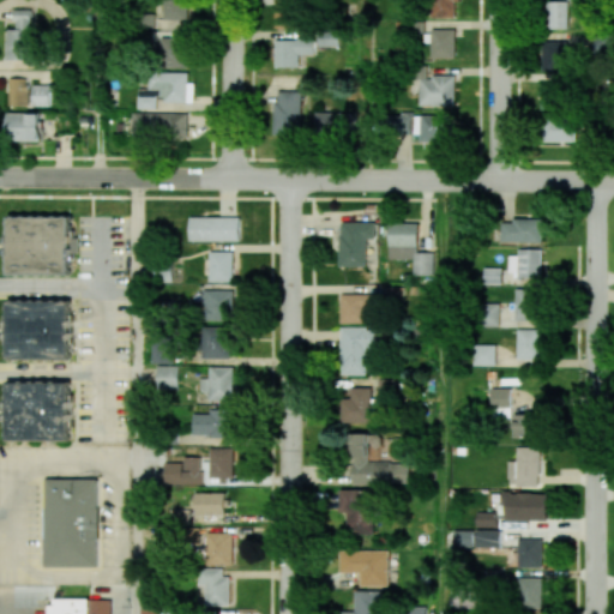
[(187,0),(174,0),(164,0),(164,20),(188,19),(187,0)]
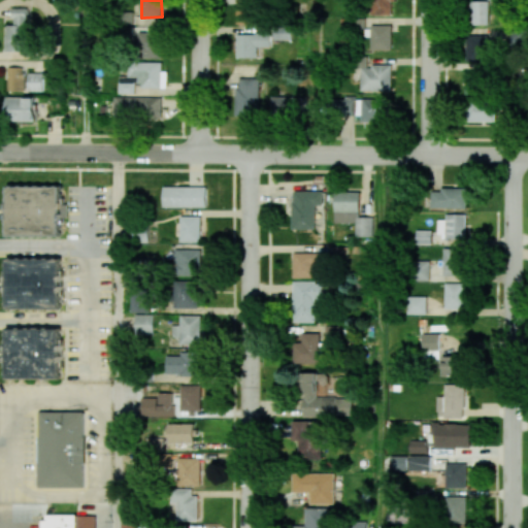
[(236,25),(254,25),(253,0),(243,0),(236,0),(236,25)]
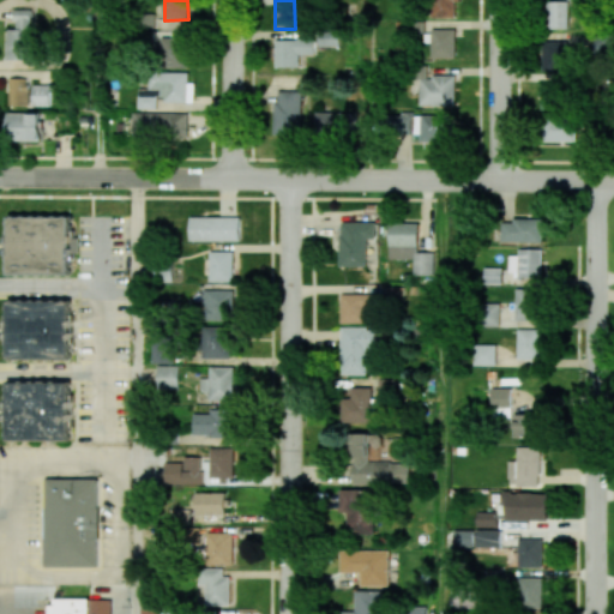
[(456,18),(456,0),(429,0),(429,17),(456,18)]
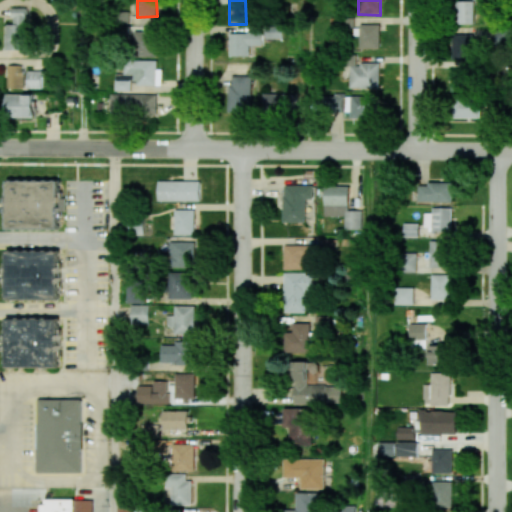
[(474,1),(457,1),(457,24),(474,24),(474,1)]
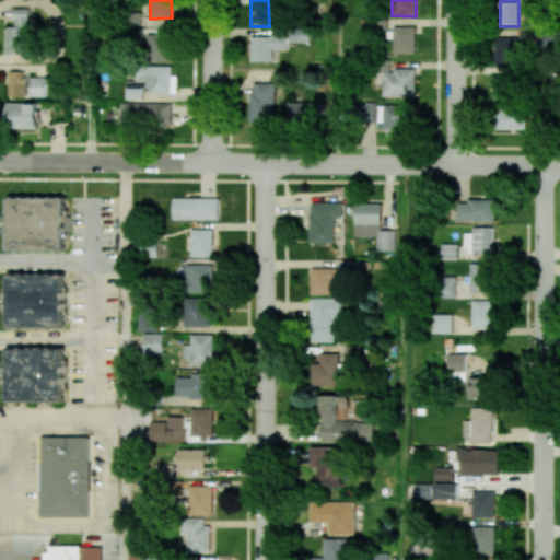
[(28,9),(13,8),(13,26),(7,26),(6,54),(28,54),(28,9)]
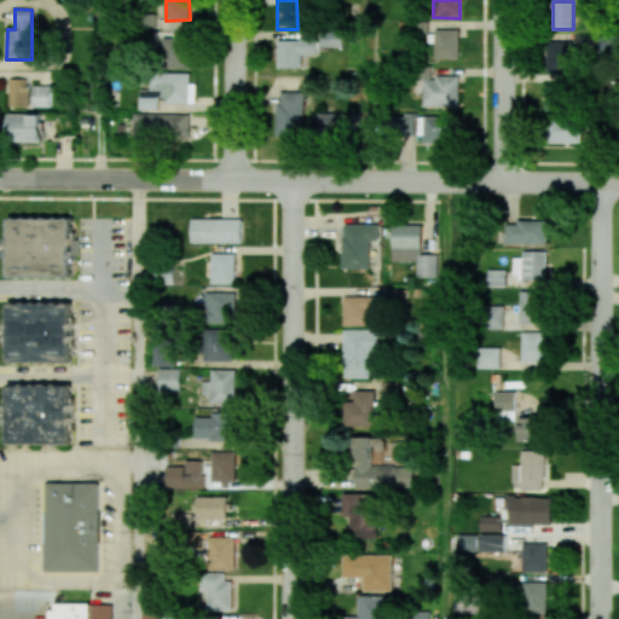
[(458,59),(460,29),(437,29),(435,58),(458,59)]
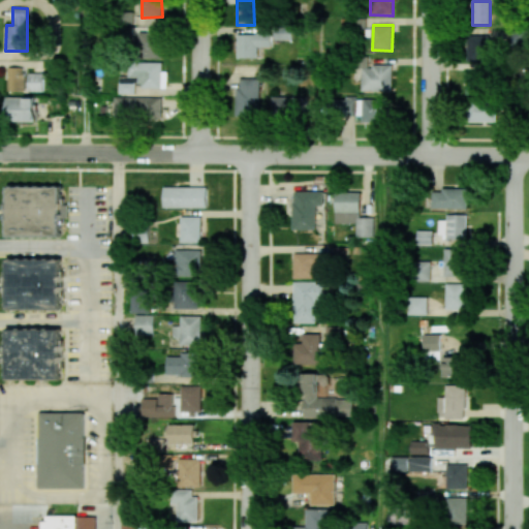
[(290,40),(291,29),(274,29),(274,39),(290,40)]
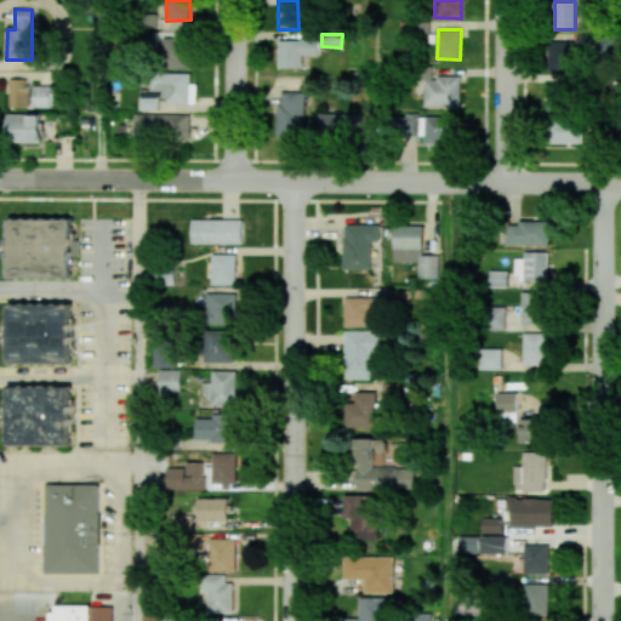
[(191,40),(159,38),(155,64),(187,68),(191,40)]
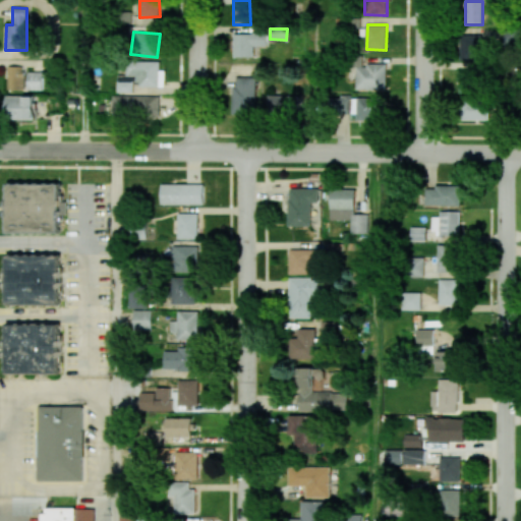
[(234,57),(253,56),(253,46),(267,46),(266,33),(233,34),(234,57)]
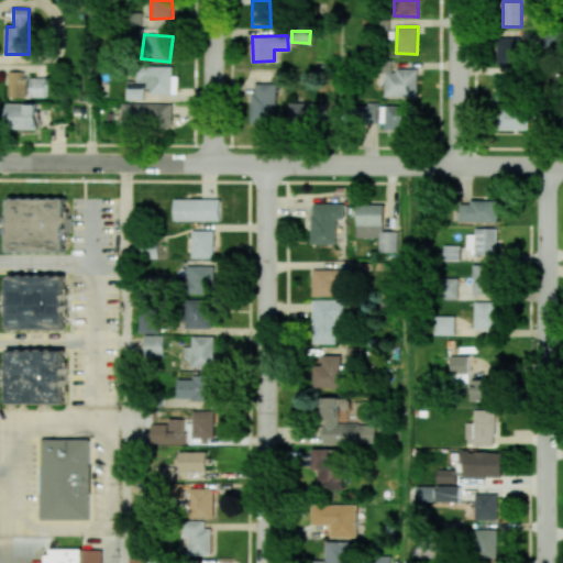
[(497,65),(520,65),(520,37),(497,37),(497,65)]
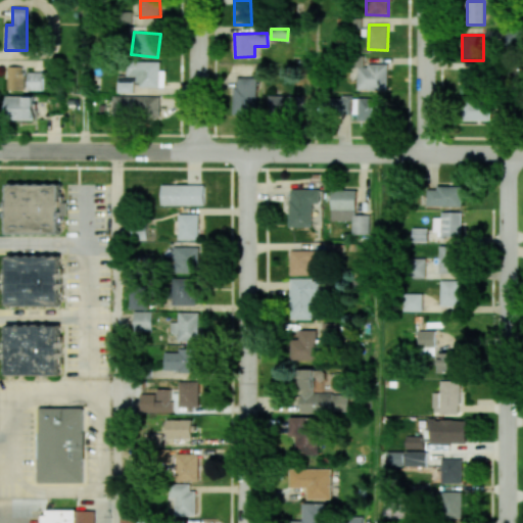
[(165,87),(165,69),(160,69),(160,61),(130,62),(131,75),(119,75),(119,92),(138,92),(137,87),(165,87)]
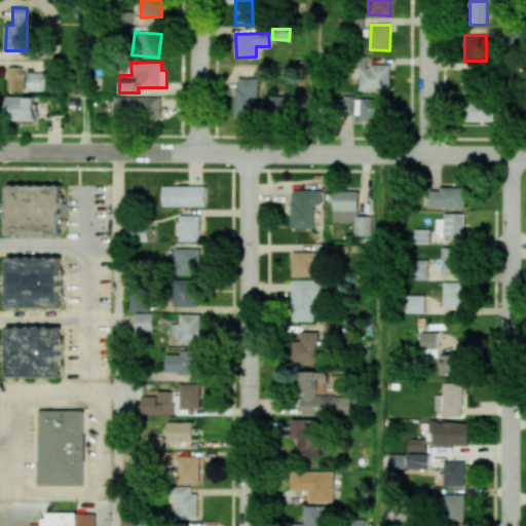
[(360,89),(390,90),(390,66),(361,65),(360,89)]
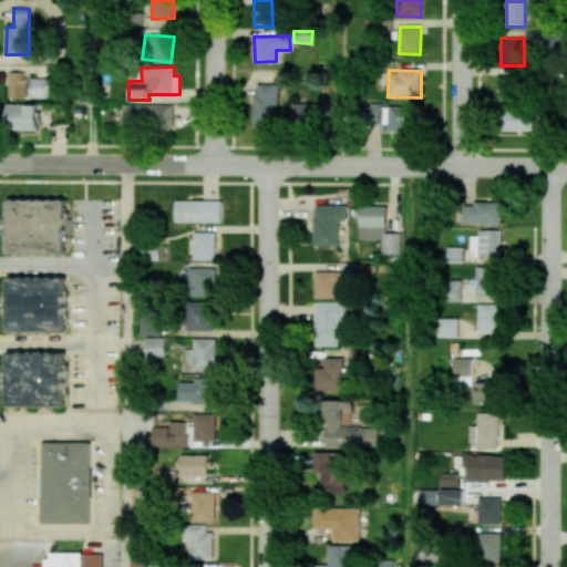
[(27,98),(26,72),(9,72),(9,98),(27,98)]
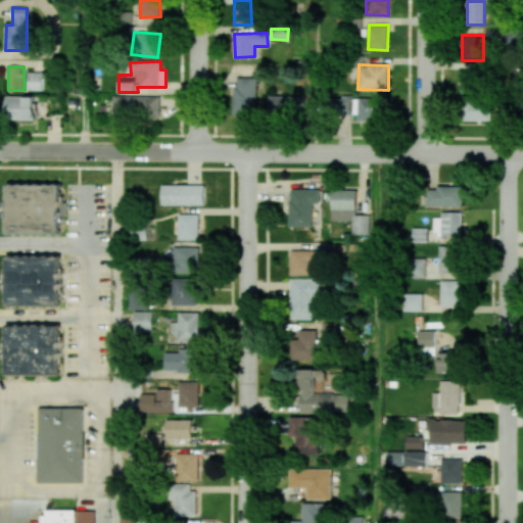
[(461,94),(478,93),(477,70),(460,72),(461,94)]
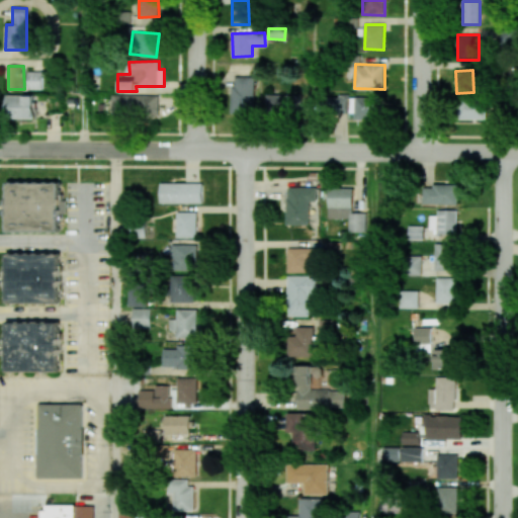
[(42,89),(42,72),(27,71),(27,89),(42,89)]
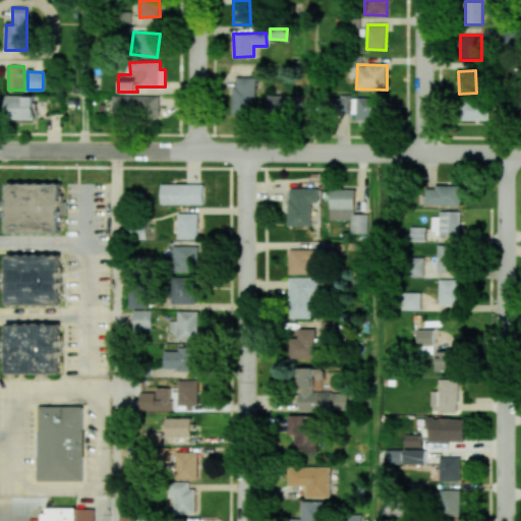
[(255,114),(254,77),(235,77),(236,87),(232,87),(233,115),(255,114)]
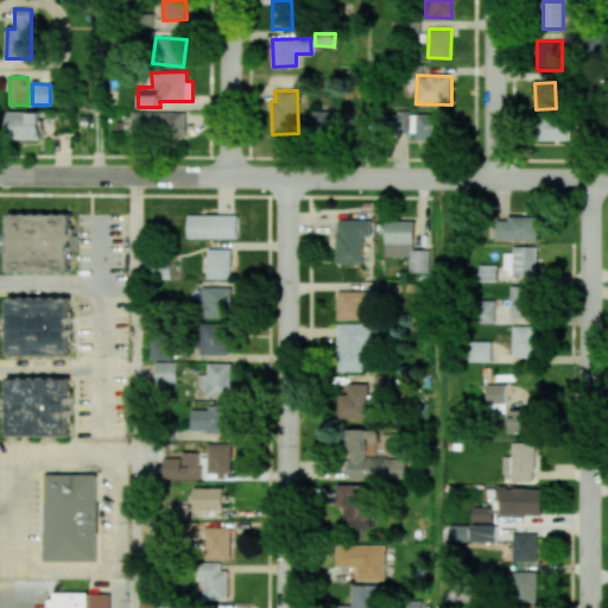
[(188,112),(133,111),(133,134),(187,135),(188,112)]
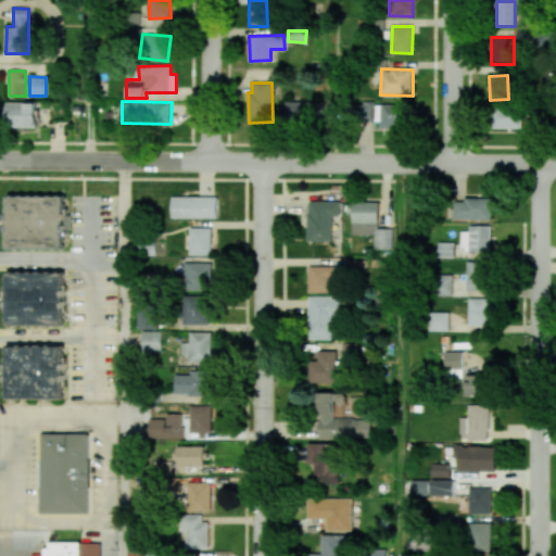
[(286,123),(318,124),(319,102),(286,101),(286,123)]
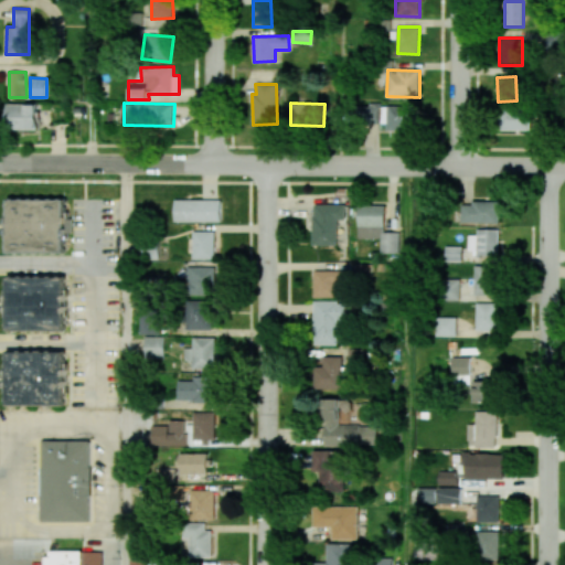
[(38,129),(38,104),(8,104),(7,128),(38,129)]
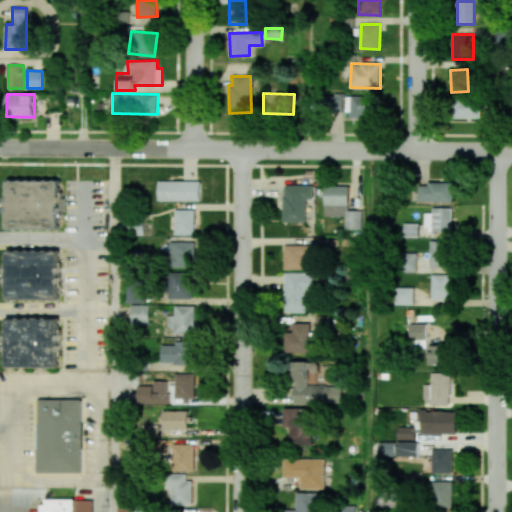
[(351,97),(326,96),(325,110),(350,111),(351,97)]
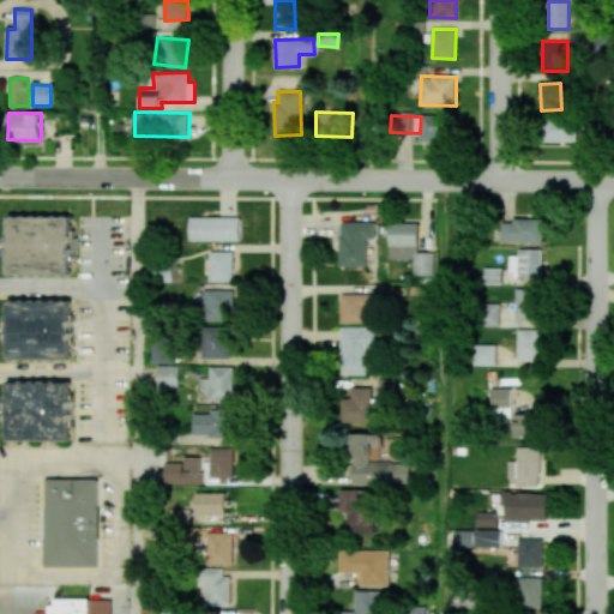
[(421,140),(446,142),(447,115),(422,115),(421,140)]
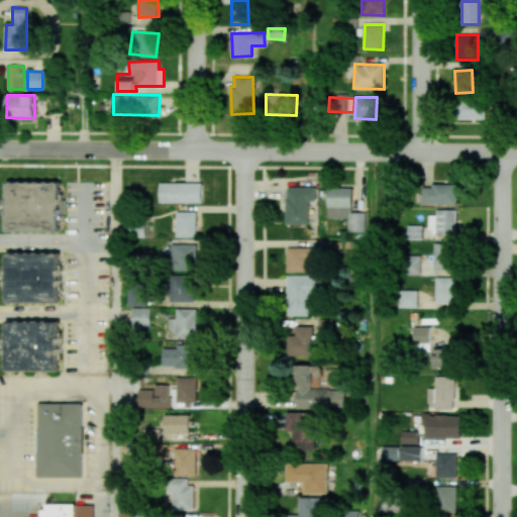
[(486,119),(485,97),(454,98),(455,119),(486,119)]
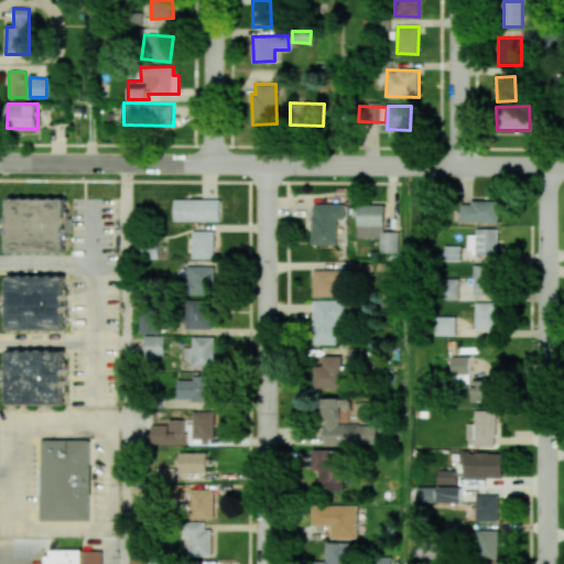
[(8,251),(65,251),(65,198),(9,198),(8,251)]
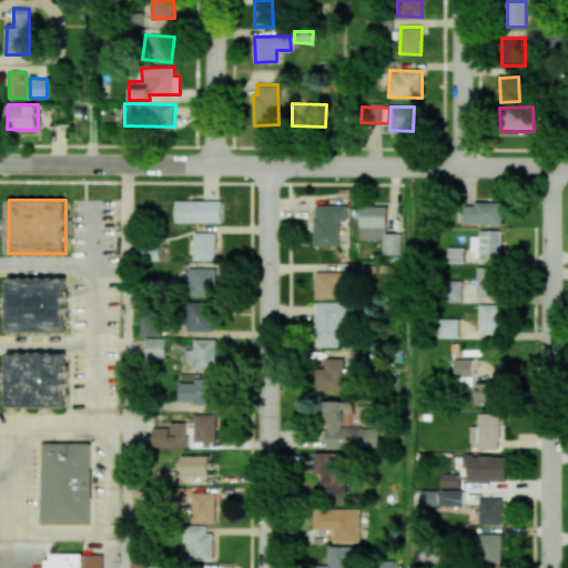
[(176,223),(222,223),(222,201),(176,201),(176,223)]
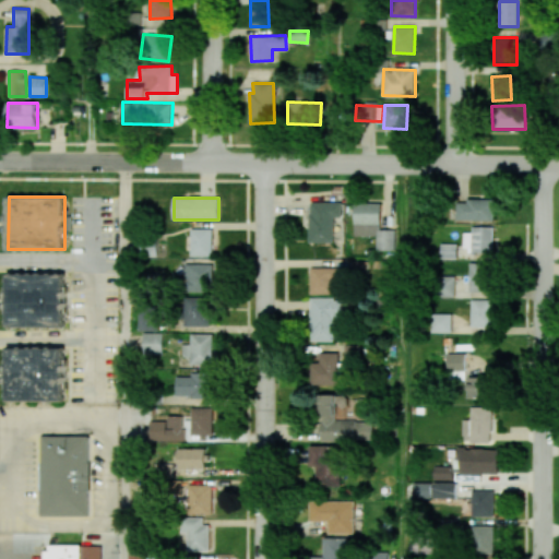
[(494,221),(494,200),(456,200),(456,219),(494,221)]
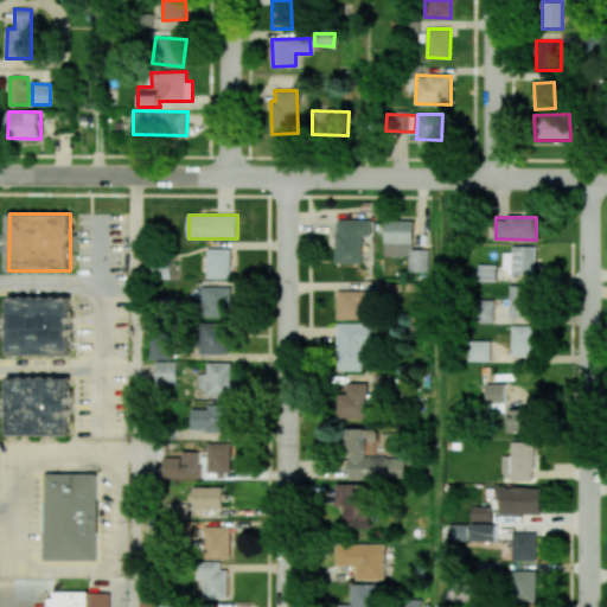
[(337,263),(363,263),(363,236),(371,236),(371,219),(337,219),(337,263)]
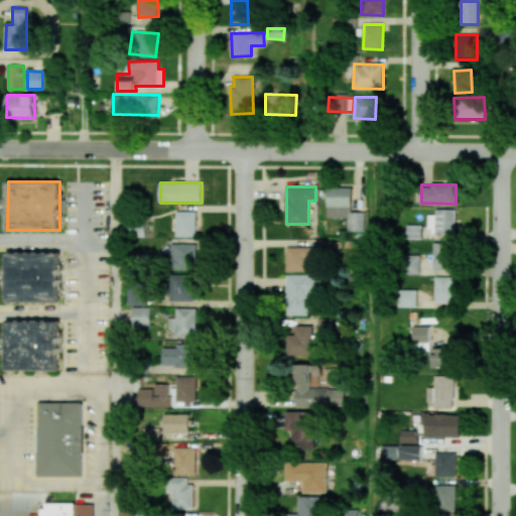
[(328,217),(349,218),(349,231),(365,231),(366,212),(352,212),(352,187),(329,186),(328,217)]
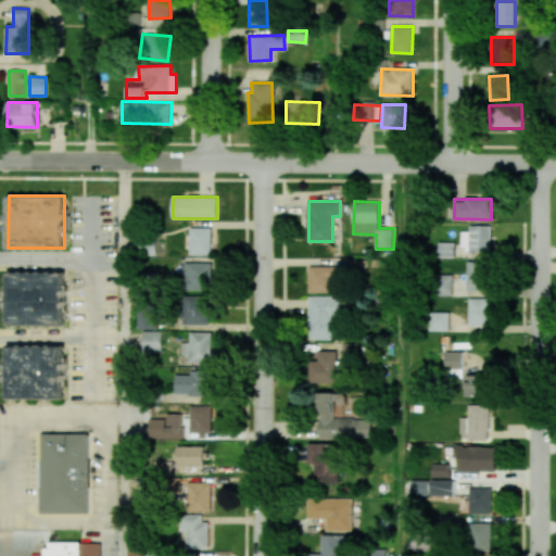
[(491,226),(469,225),(469,231),(460,231),(459,250),(490,250),(491,226)]
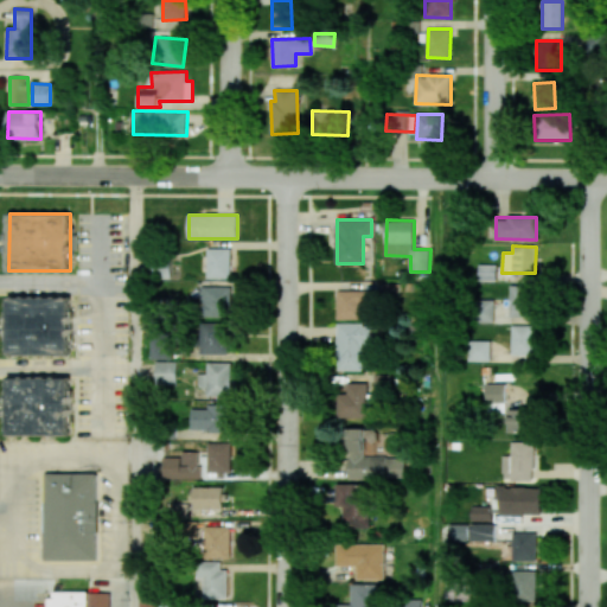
[(231,249),(208,248),(206,278),(230,279),(231,249)]
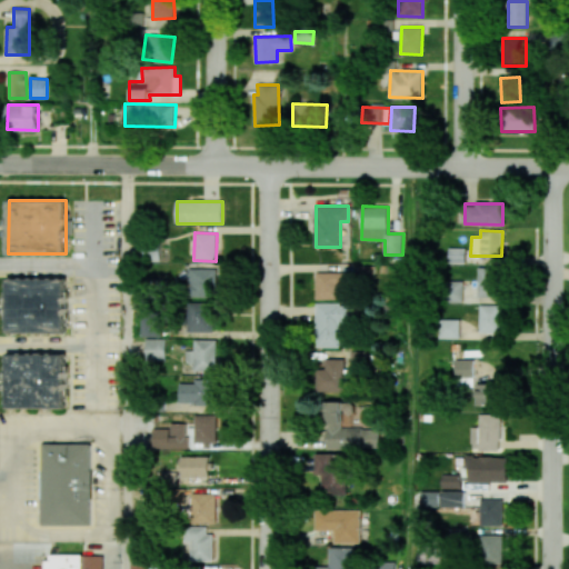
[(141,260),(159,261),(160,247),(142,247),(141,260)]
